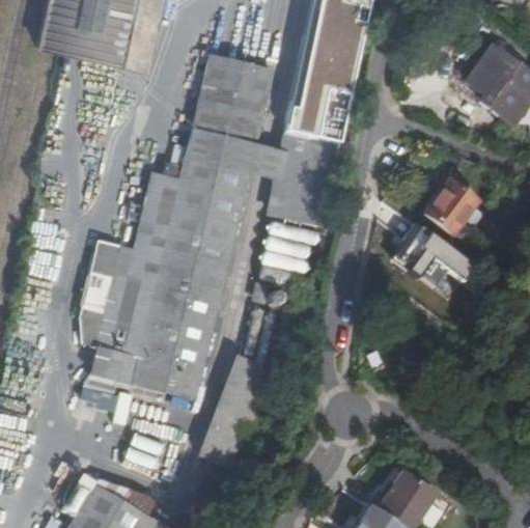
[(121,62),(135,0),(47,0),(37,45),(121,62)]
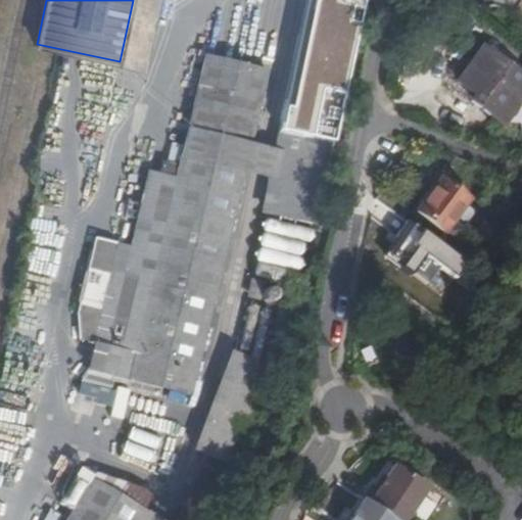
[(316,0),(311,29),(289,129),(284,128),(267,206),(314,218),(332,138),(335,139),(360,0),(316,0)]
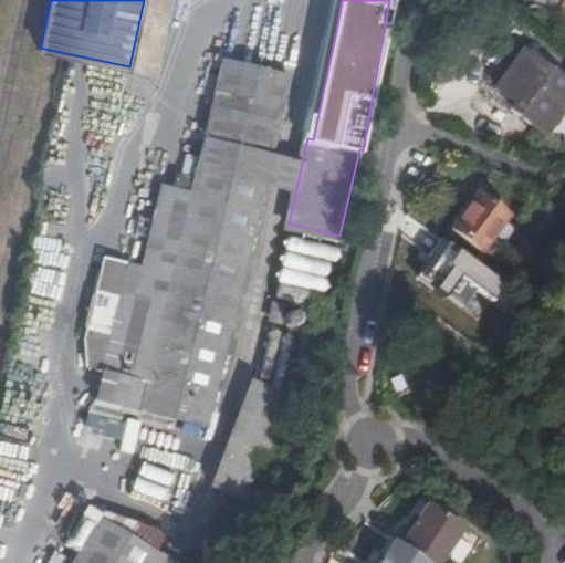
[(546,132),(564,104),(564,75),(524,47),(497,85),(515,98),(511,105),(546,132)]
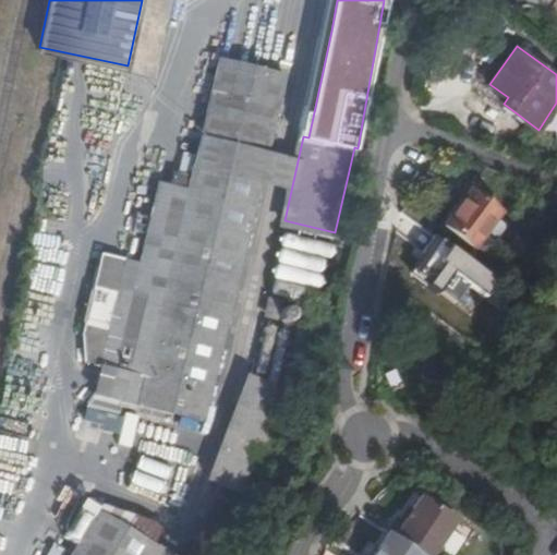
[(140,401),(206,417),(286,70),(219,55),(189,188),(161,181),(143,262),(101,252),(83,333),(86,360),(103,364),(97,393),(123,398),(123,403),(140,407),(140,401)]
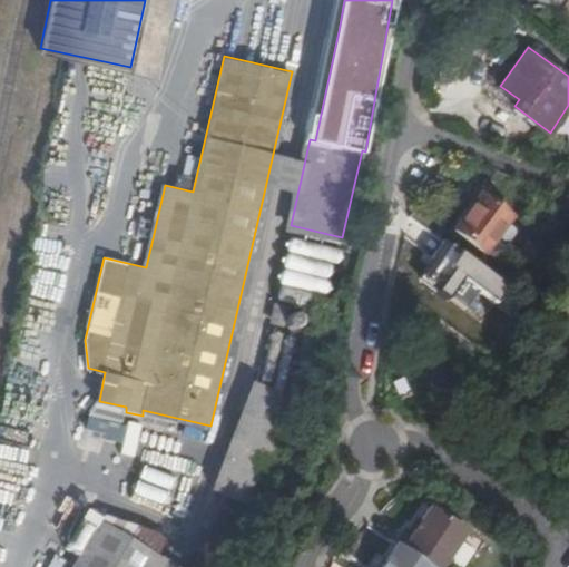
[(487,250),(512,214),(480,194),(455,228),(487,250)]
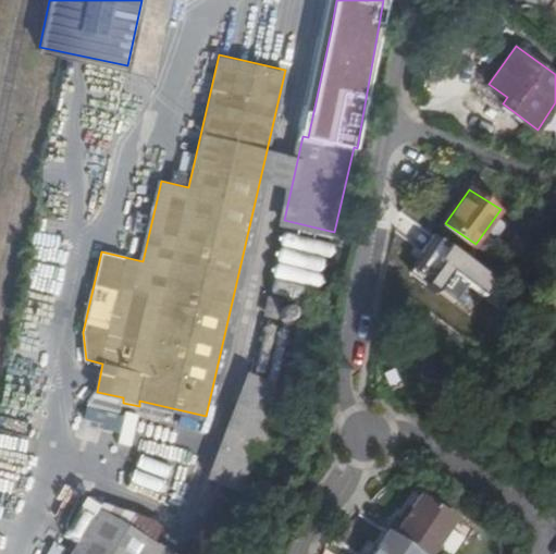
[(321,295),(331,238),(282,231),(272,286),(321,295)]
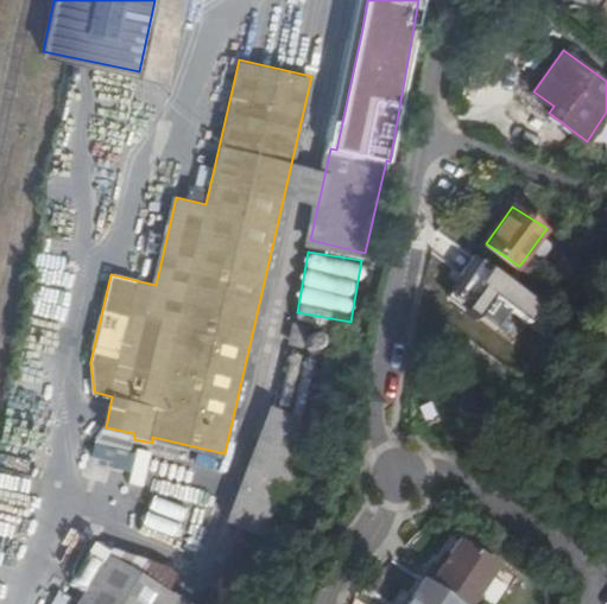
[(489,267),(465,310),(499,329),(510,310),(532,322),(545,299),(489,267)]
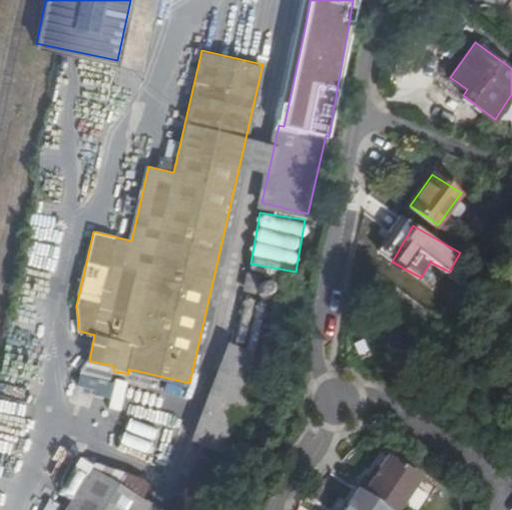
[(232,349),(175,509),(213,509),(214,509),(217,502),(220,497),(227,484),(232,473),(235,467),(240,453),(266,386),(269,377),(276,359),(232,349)]
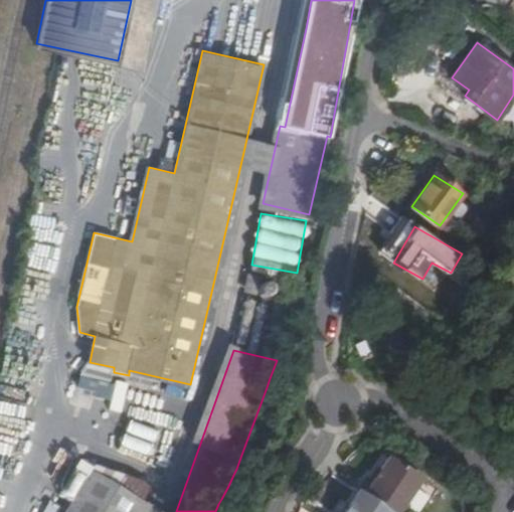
[(366,476),(358,488),(359,489),(393,511),(399,511),(422,477),(389,455),(372,480),(366,476)]
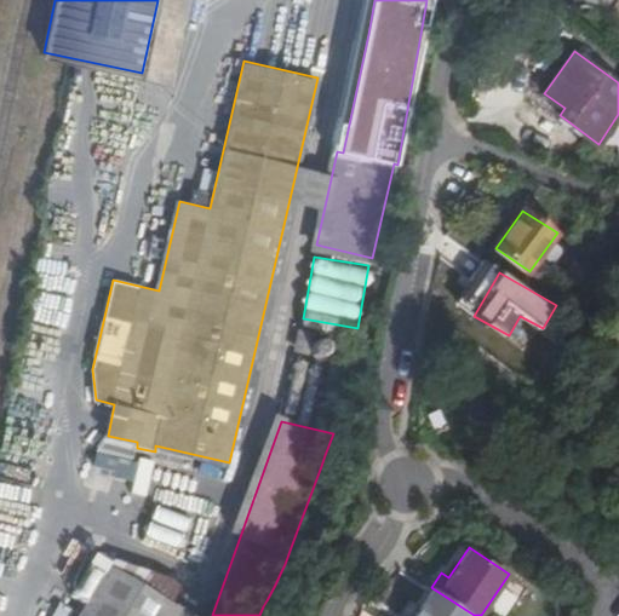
[(116,559),(112,566),(176,602),(185,585),(168,575),(116,559)]
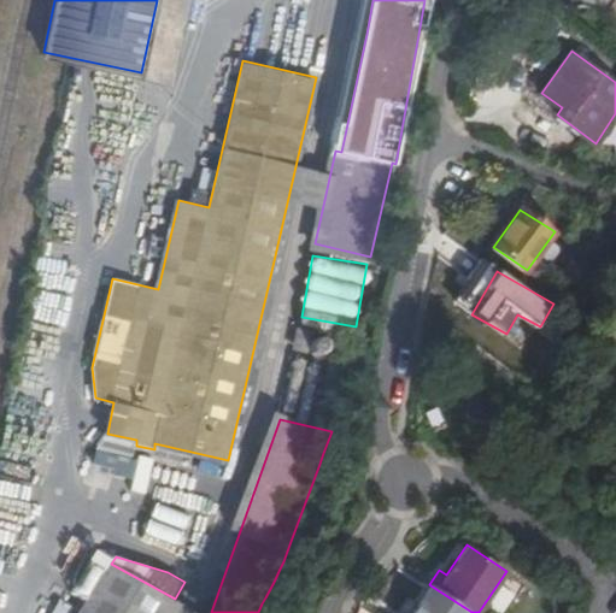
[(198,612),(186,606),(111,564),(82,612),(198,612)]
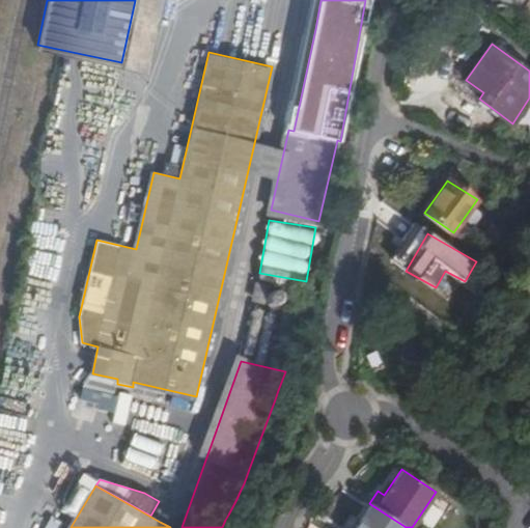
[(370,504),(355,527),(405,527),(406,527),(370,504)]
